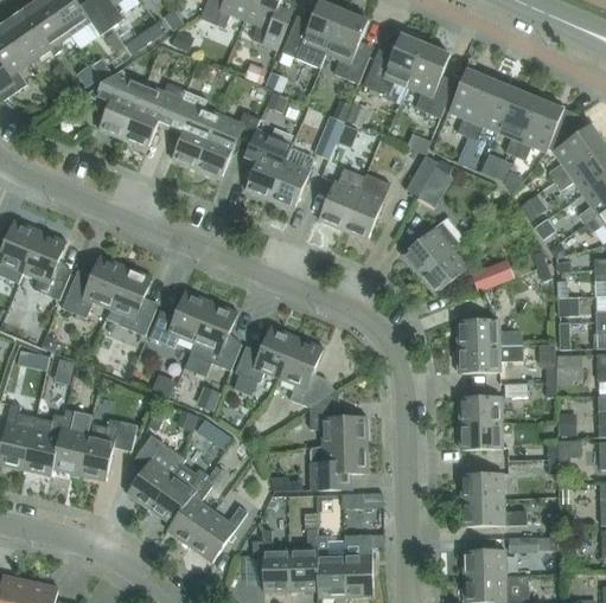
[(32,0),(21,7),(48,46),(68,33),(44,0),(32,0)]
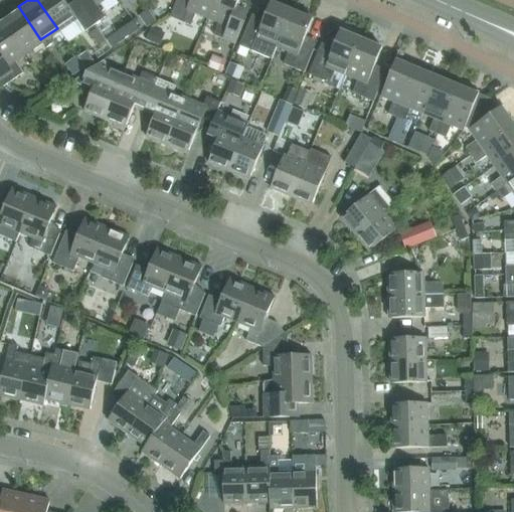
[(37,0),(57,28),(74,16),(82,28),(93,21),(78,0),(68,7),(63,0),(37,0)]
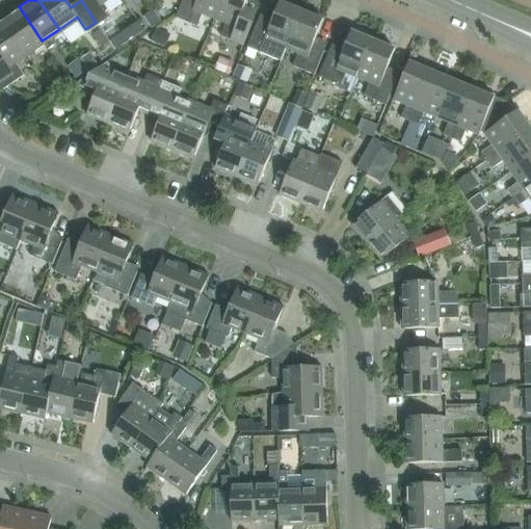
[(81,0),(96,22),(106,16),(98,3),(102,0),(81,0)]
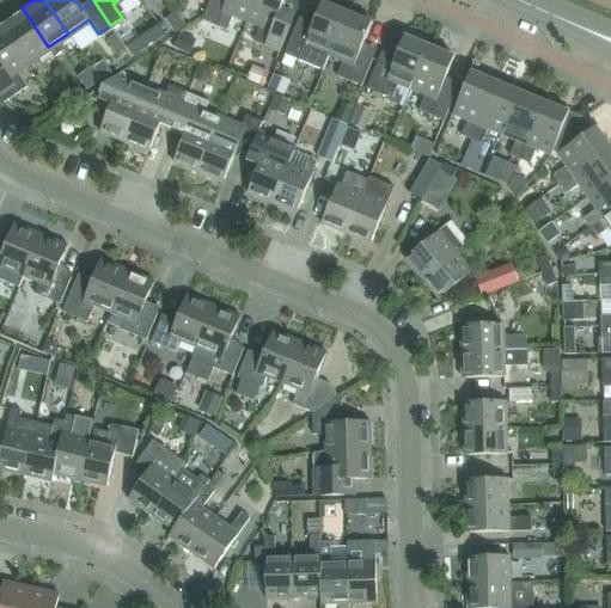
[(245,19),(252,0),(208,0),(201,17),(226,28),(232,13),(245,19)]
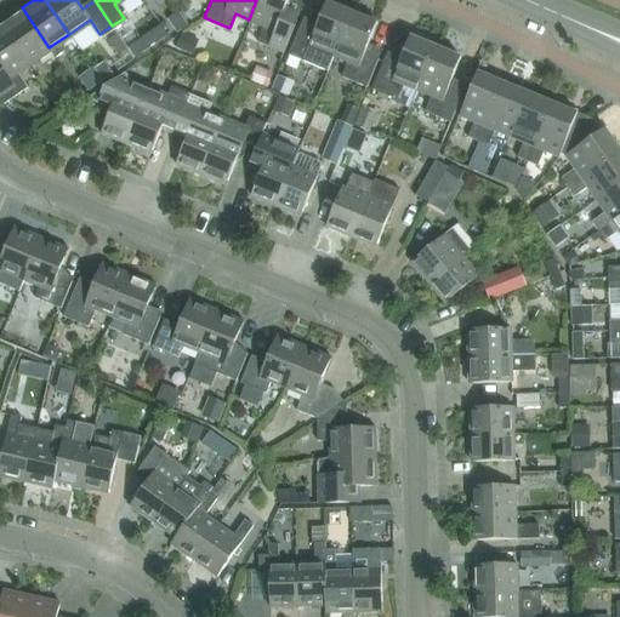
[(256,0),(249,20),(263,24),(257,40),(283,50),(294,22),(280,16),(286,0),(256,0)]
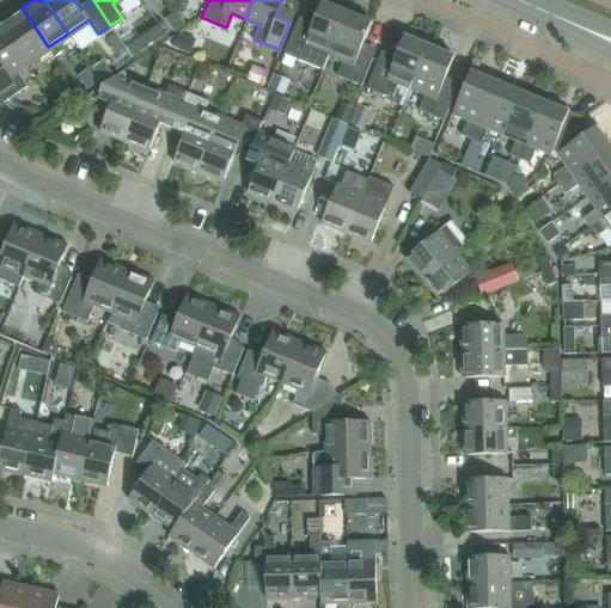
[(328,53),(346,10),(323,0),(321,0),(309,29),(295,23),(283,51),(323,68),(329,53),(328,53)]
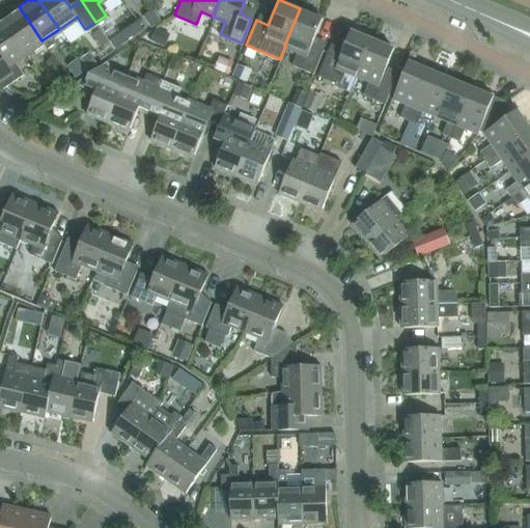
[(19,6),(1,19),(24,53),(42,40),(19,6)]
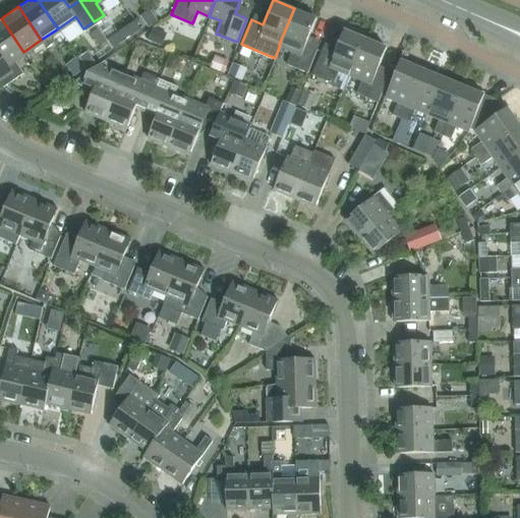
[(150,7),(139,14),(148,25),(158,18),(150,7)]
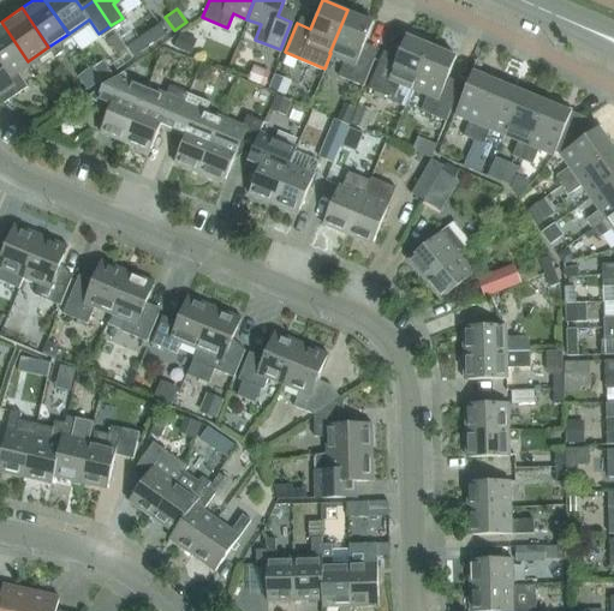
[(373,21),(347,10),(329,53),(331,53),(344,59),(338,73),(363,84),(374,55),(361,49),(373,21)]
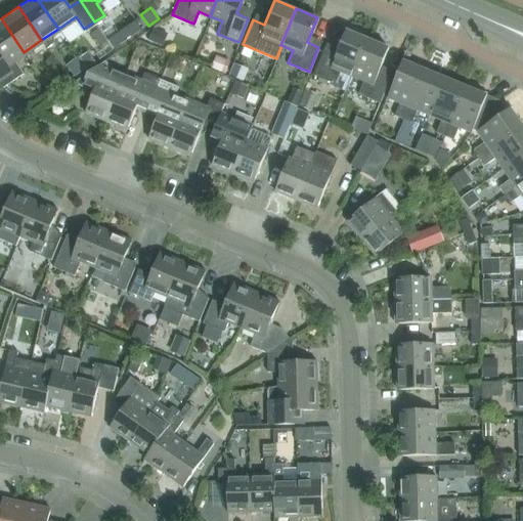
[(0,84),(1,86),(23,71),(14,58),(24,52),(1,18),(0,18),(0,84)]
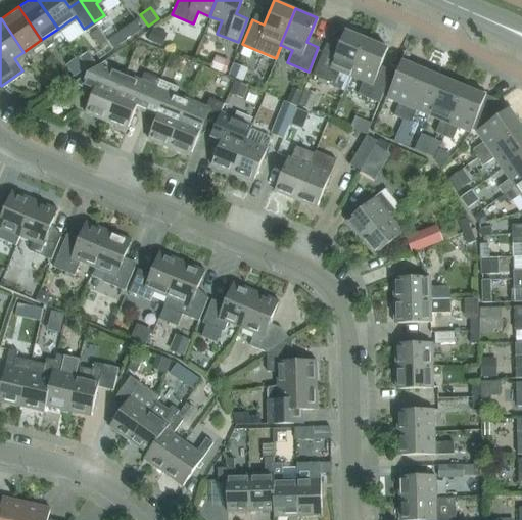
[(152,27),(148,37),(157,41),(162,31),(152,27)]
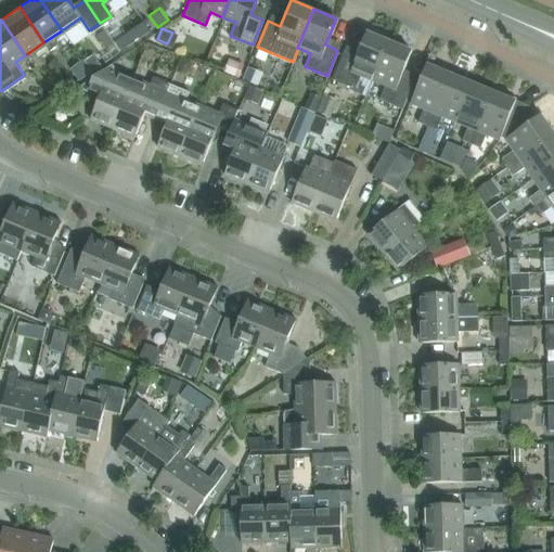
[(104,29),(95,35),(107,51),(115,46),(104,29)]
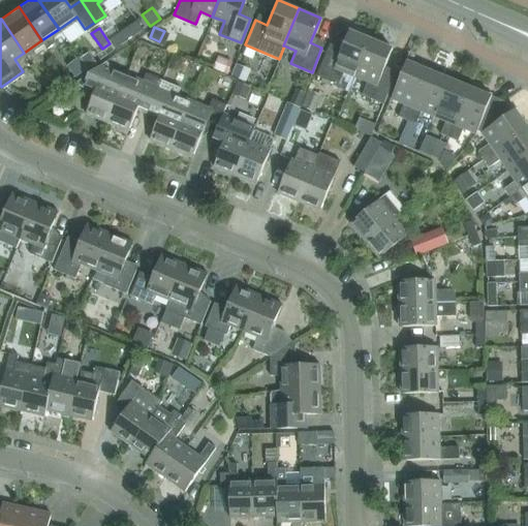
[(354,75),(370,37),(348,29),(338,55),(327,50),(316,73),(338,83),(343,70),(354,75)]
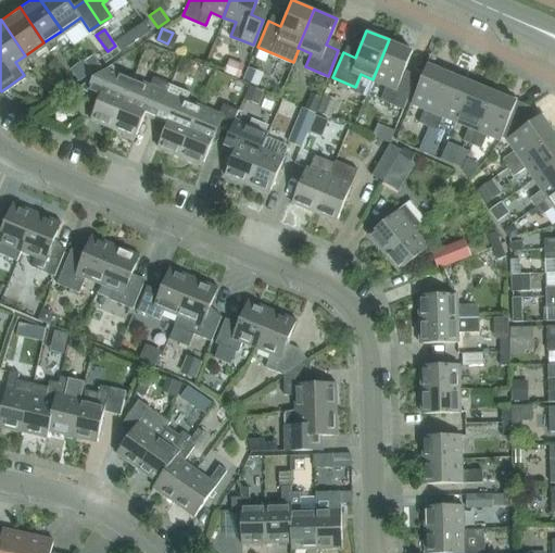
[(389,39),(373,79),(385,84),(379,98),(402,107),(413,82),(401,76),(412,49),(389,39)]
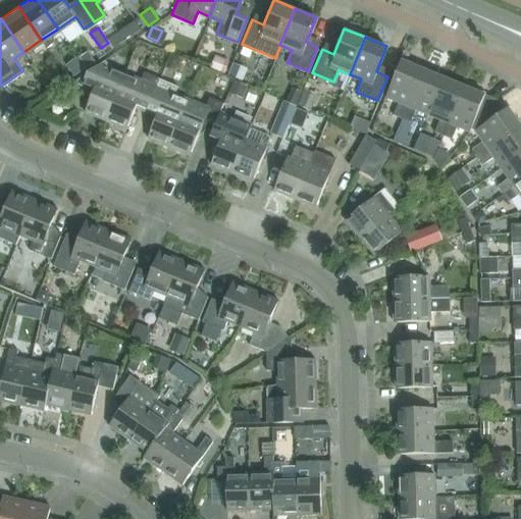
[(87,48),(79,54),(86,64),(94,58),(87,48)]
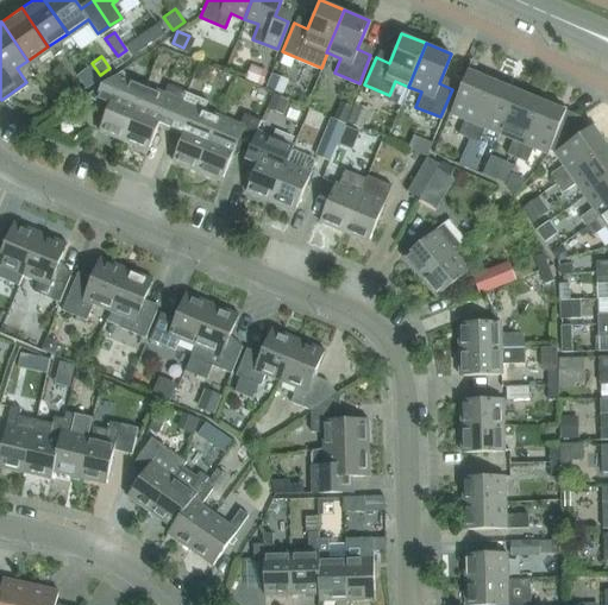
[(199,64),(196,68),(198,73),(201,75),(206,75),(208,70),(207,65),(204,63),(199,64)]
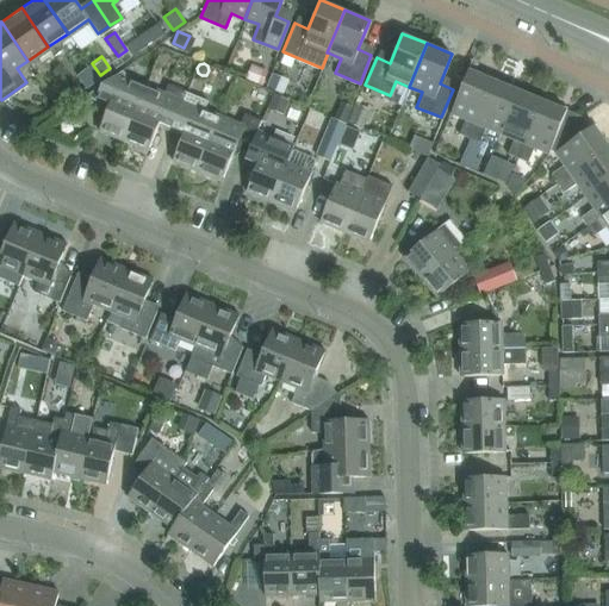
[(99,77),(92,66),(79,74),(87,86),(99,77)]
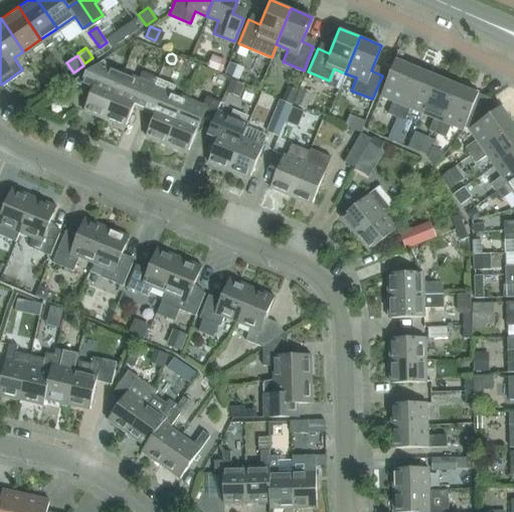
[(211,55),(207,65),(221,70),(225,60),(211,55)]
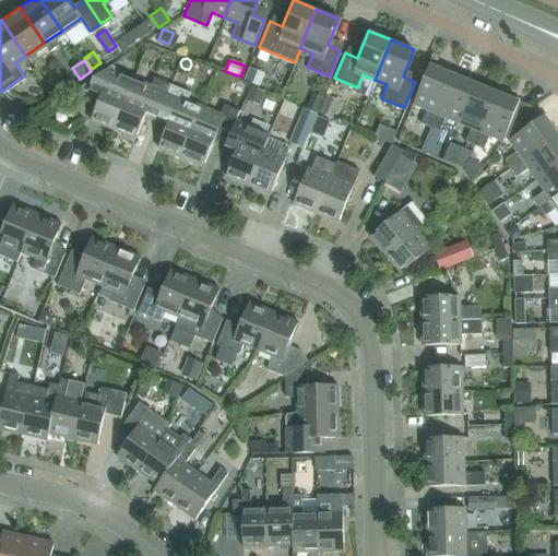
[(420,121),(429,125),(451,72),(428,62),(412,102),(426,107),(420,121)]
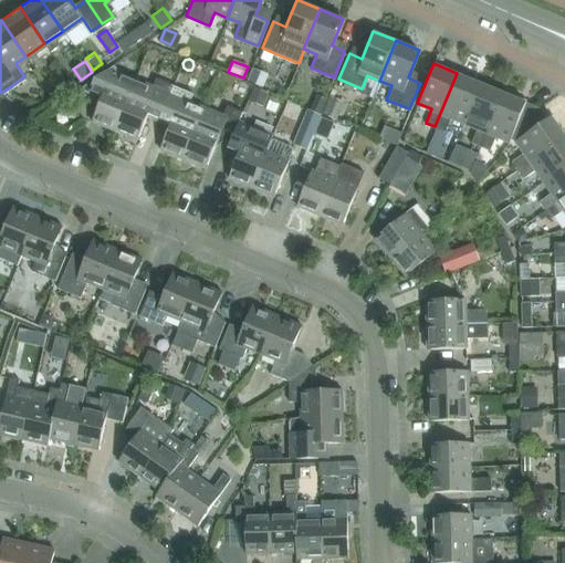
[(113,64),(80,87),(101,96),(91,120),(114,128),(135,77),(117,71),(113,64)]
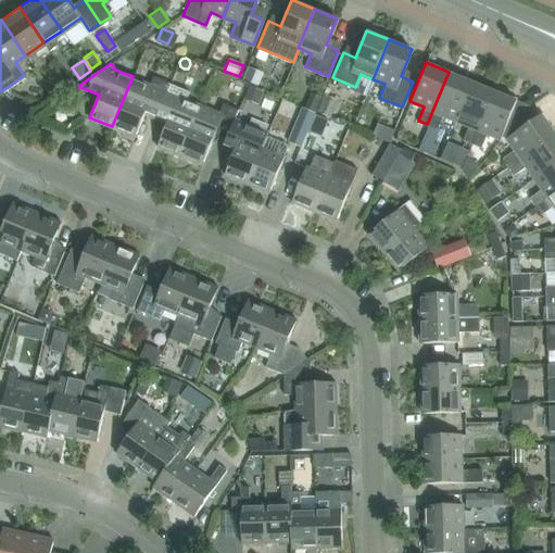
[(248,66),(242,78),(254,83),(256,76),(253,68),(248,66)]
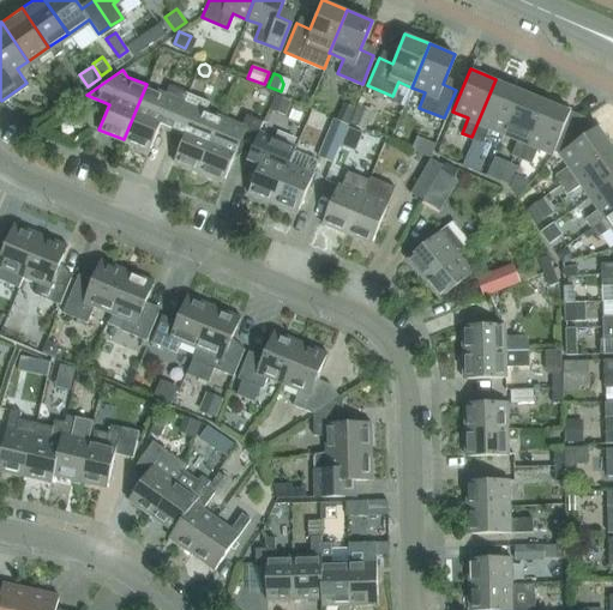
[(488,127),(503,132),(521,89),(496,79),(472,137),(482,142),(488,127)]
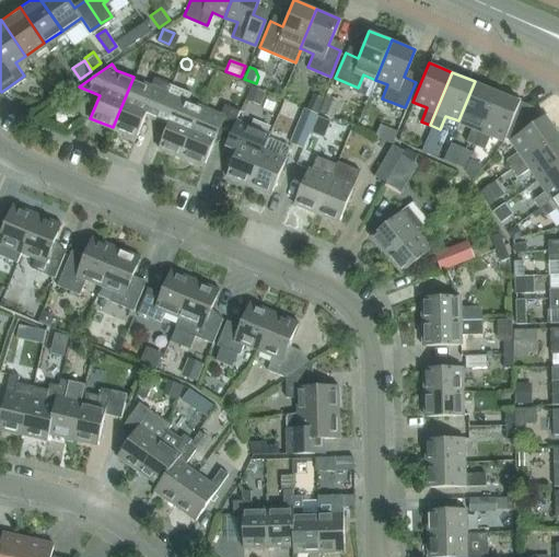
[(67,76),(56,82),(62,91),(73,83),(67,76)]
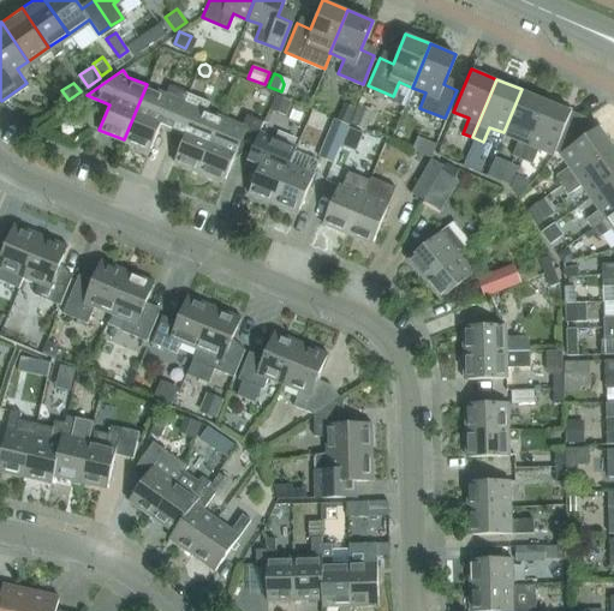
[(147,84),(124,139),(149,150),(160,125),(172,130),(188,91),(170,83),(165,93),(147,84)]
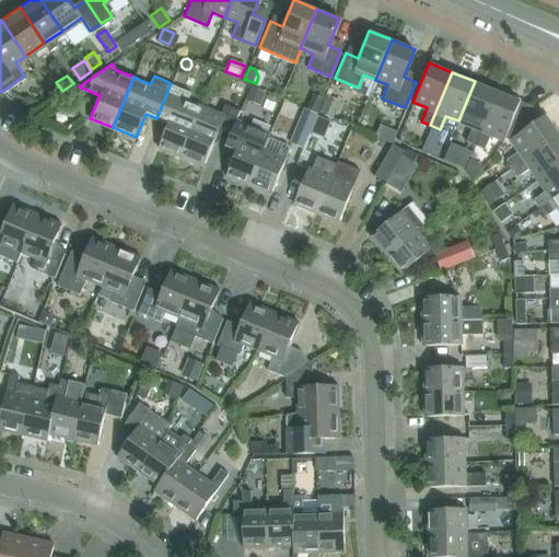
[(465,139),(475,143),(497,91),(475,81),(458,120),(470,126),(465,139)]
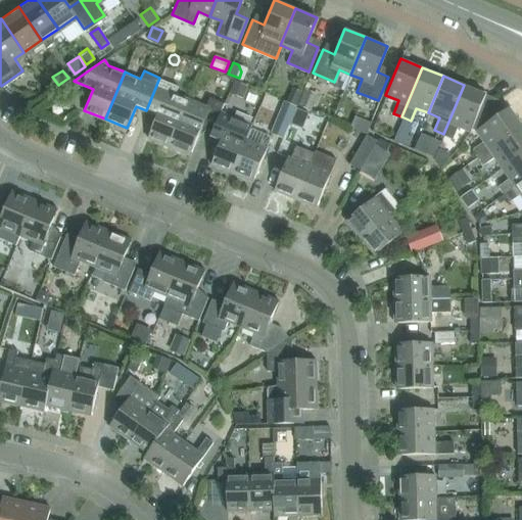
[(159,78),(146,110),(156,115),(147,136),(169,145),(188,98),(175,93),(178,85),(159,78)]
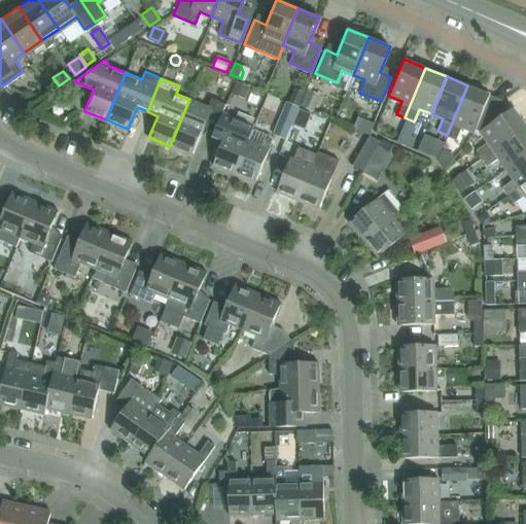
[(237,80),(232,92),(244,96),(248,84),(237,80)]
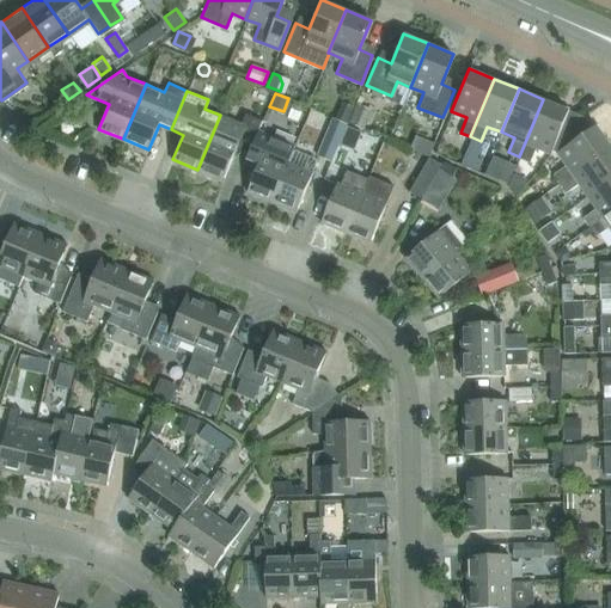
[(342,99),(335,115),(347,120),(354,105),(342,99)]
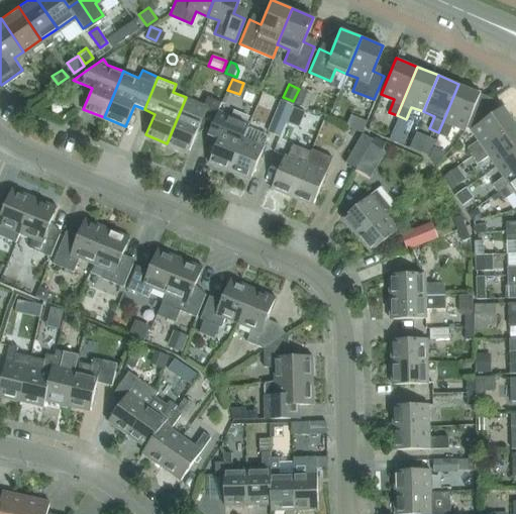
[(465,129),(466,126),(480,92),(458,84),(438,132),(446,136),(452,123),(465,129)]
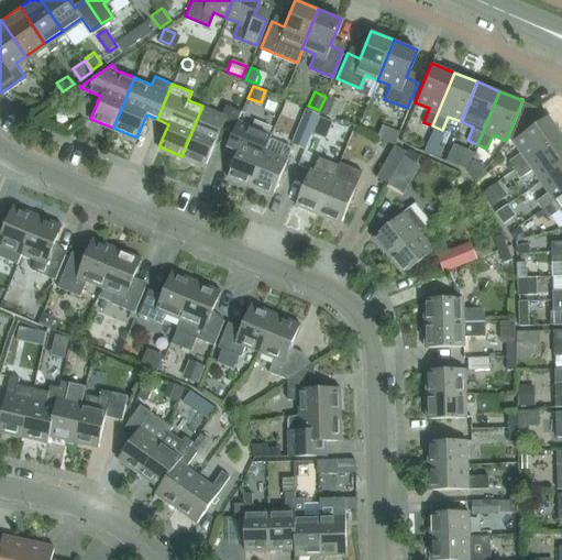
[(326,97),(319,110),(333,117),(341,99),(327,92),(326,97)]
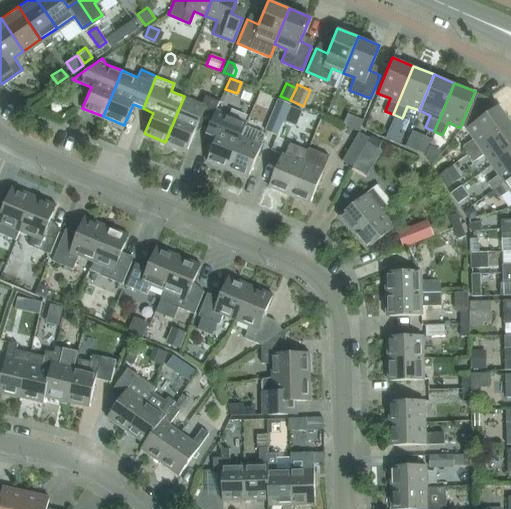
[(462,144),(467,152),(510,122),(497,104),(494,106),(487,96),(475,91),(461,125),(465,126),(473,137),(462,144)]
